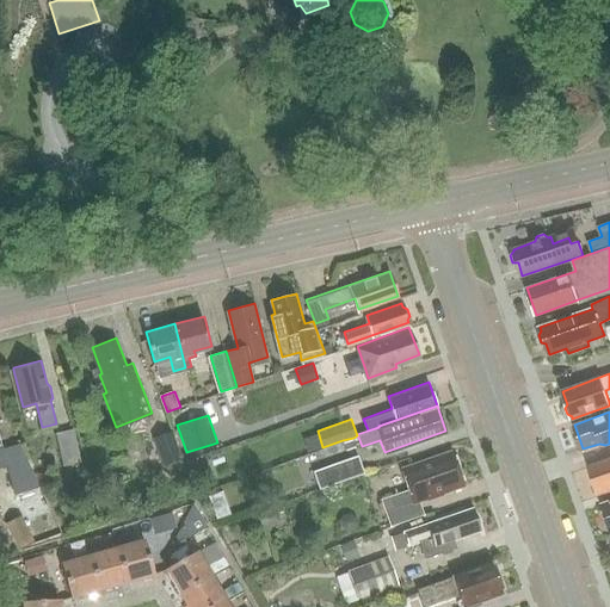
[(72,426),(56,431),(63,463),(80,459),(72,426)]
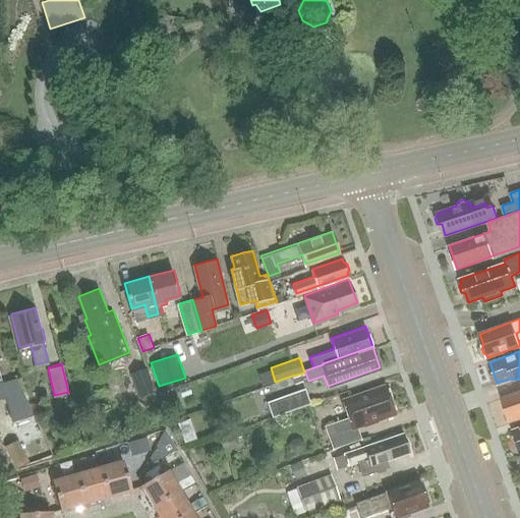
[(146,368),(131,373),(139,396),(154,391),(146,368)]
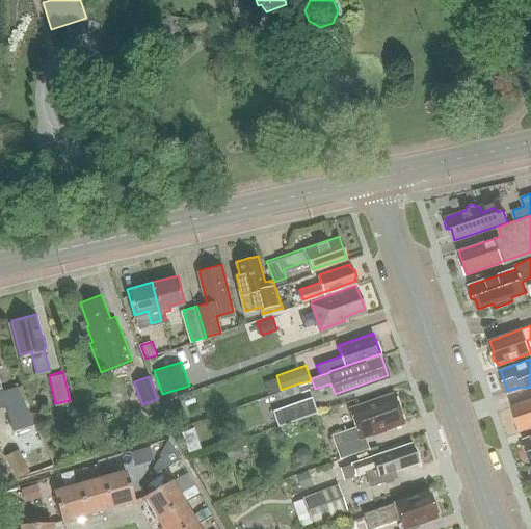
[(0,377),(0,404),(6,403),(14,428),(35,422),(17,384),(2,388),(1,380),(0,377)]
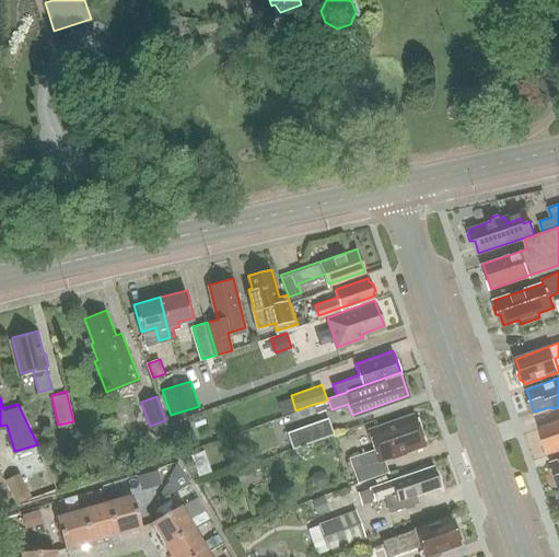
[(324,402),(314,404),(317,412),(326,408),(324,402)]
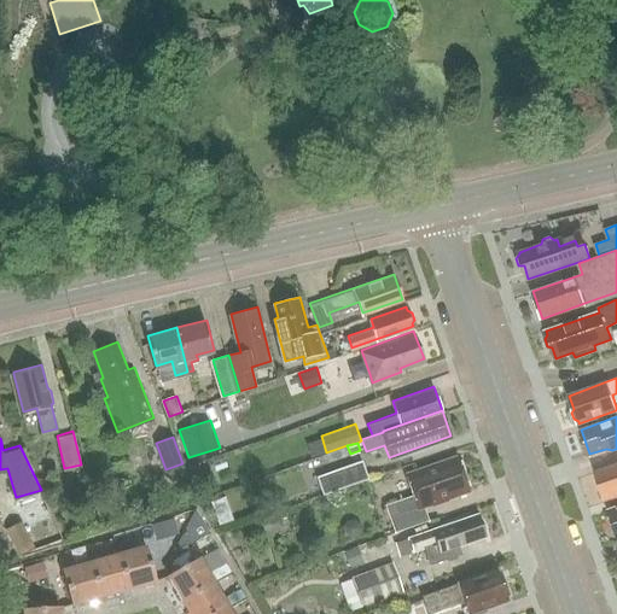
[(424,504),(469,487),(458,455),(407,473),(414,493),(385,503),(396,531),(430,518),(424,504)]
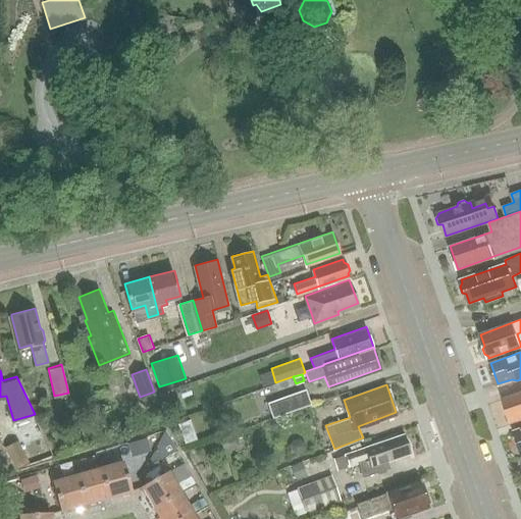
[(190,385),(179,388),(183,397),(193,393),(190,385)]
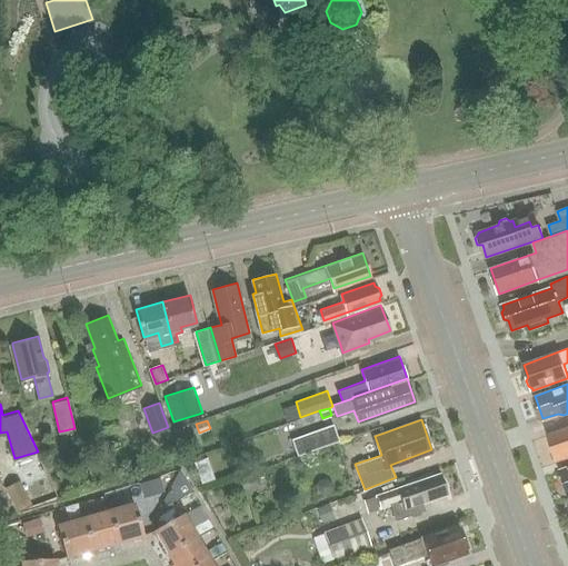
[(297,452),(339,437),(332,420),(291,435),(297,452)]
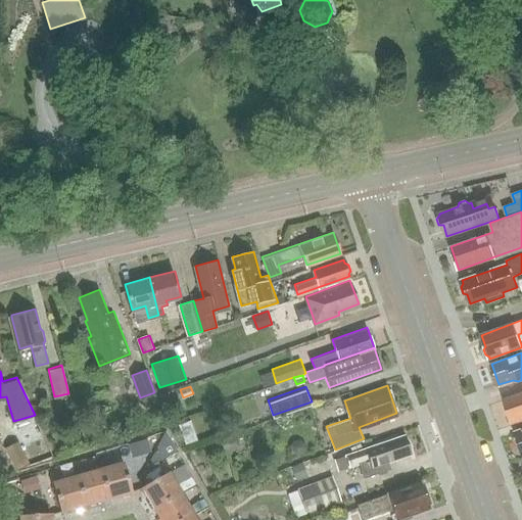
[(521,391),(504,398),(512,424),(521,420),(521,391)]
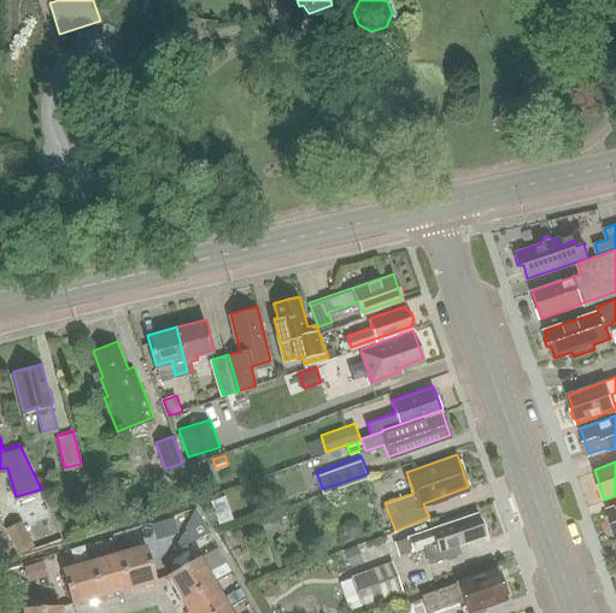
[(211,466),(199,470),(203,481),(215,477),(211,466)]
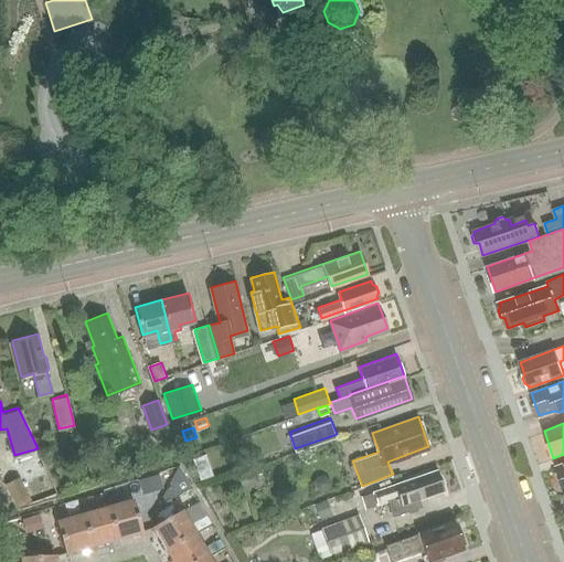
[(178,465),(159,500),(161,504),(171,498),(172,498),(191,487),(178,465)]
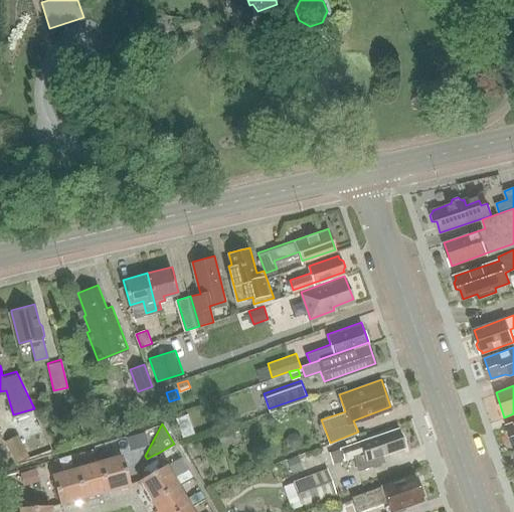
[(229,428),(215,433),(219,443),(232,438),(229,428)]
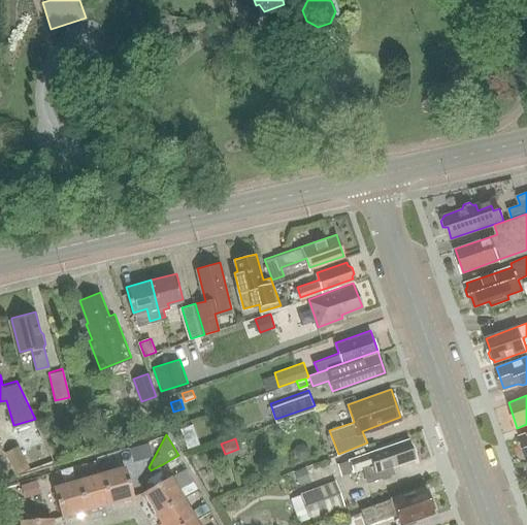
[(414,453),(415,450),(413,444),(409,443),(408,438),(335,463),(339,474),(362,466),(366,481),(381,476),(384,478),(389,476),(390,472),(394,471),(392,465),(415,457),(414,453)]
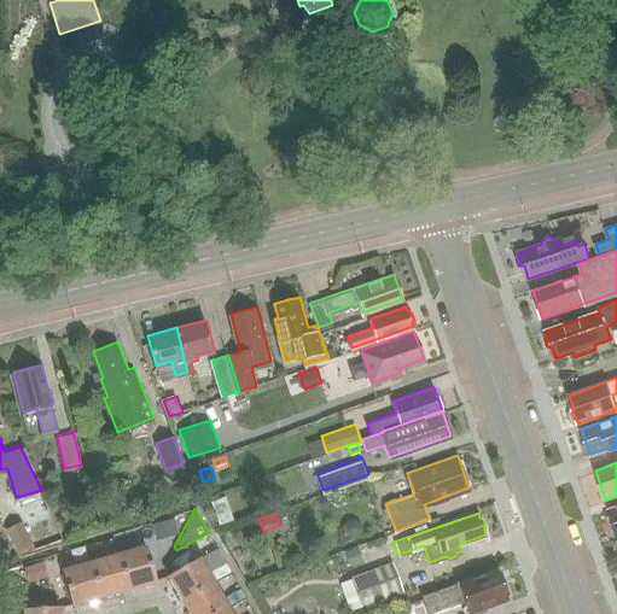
[(174,516),(151,522),(156,539),(179,532),(174,516)]
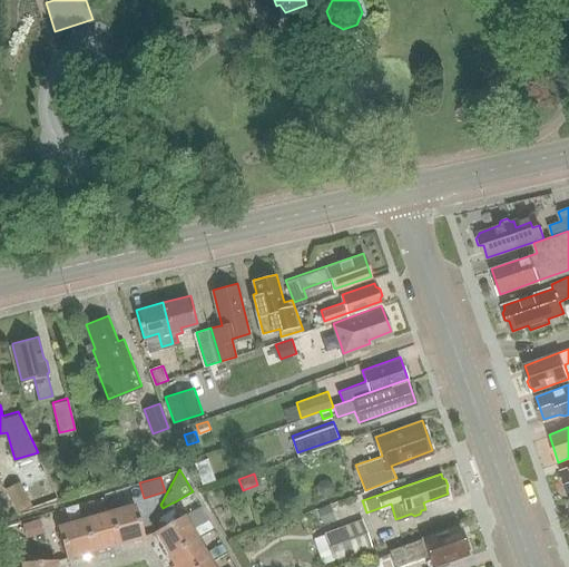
[(22,481),(11,486),(23,509),(33,505),(22,481)]
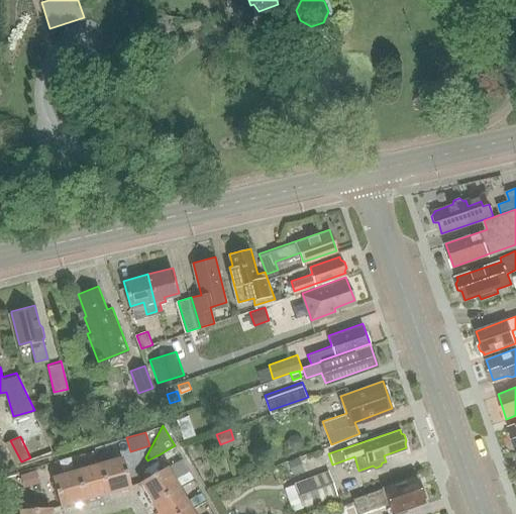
[(301,455),(289,460),(293,472),(305,467),(301,455)]
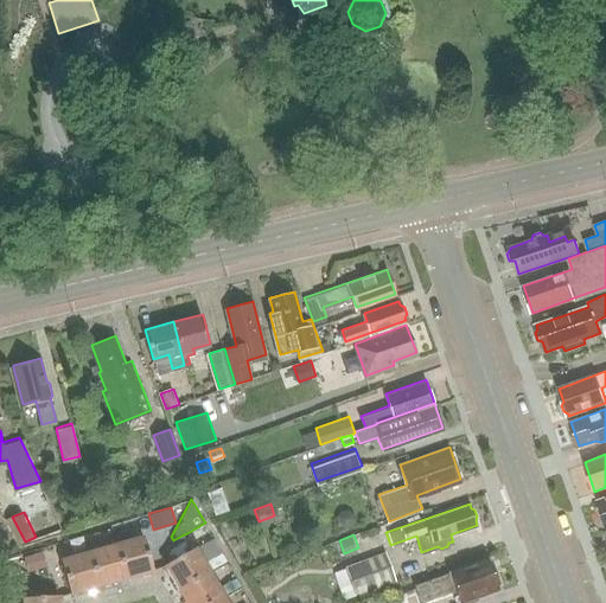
[(127,577),(154,569),(145,536),(117,544),(127,577)]
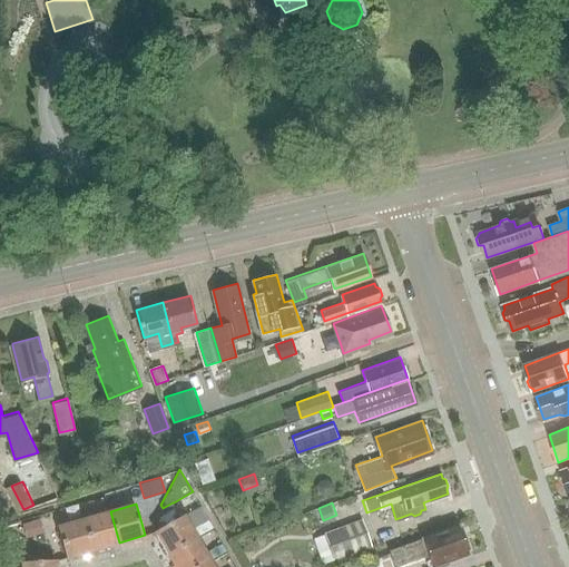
[(200,505),(156,530),(156,531),(169,555),(199,537),(214,528),(200,505)]
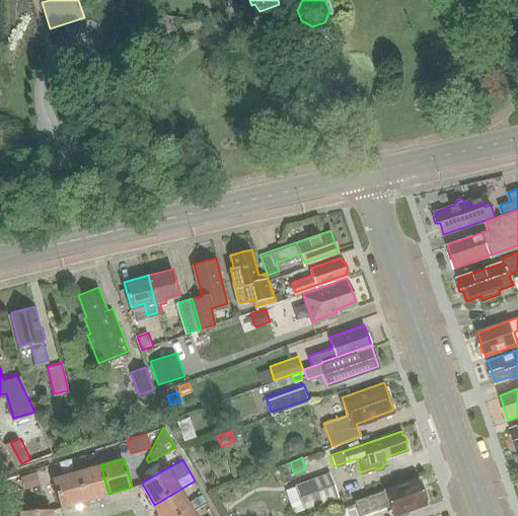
[(85,500),(108,494),(100,465),(77,471),(85,500)]
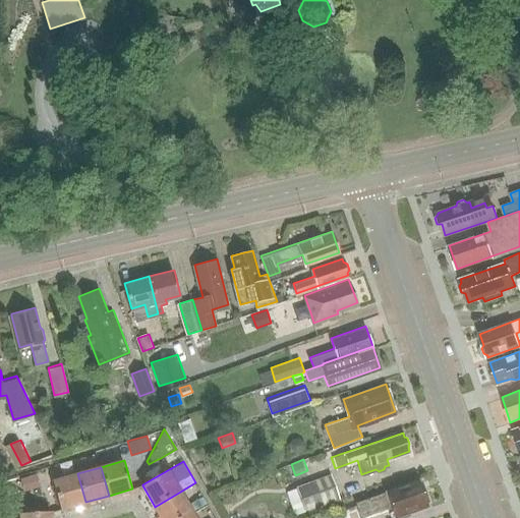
[(61,509),(85,502),(77,473),(53,480),(61,509)]
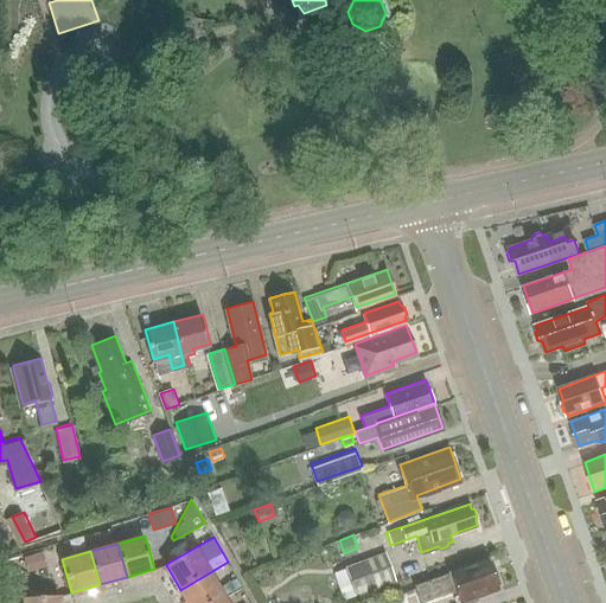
[(345,566),(344,568),(353,594),(395,578),(384,551),(344,565),(345,566)]
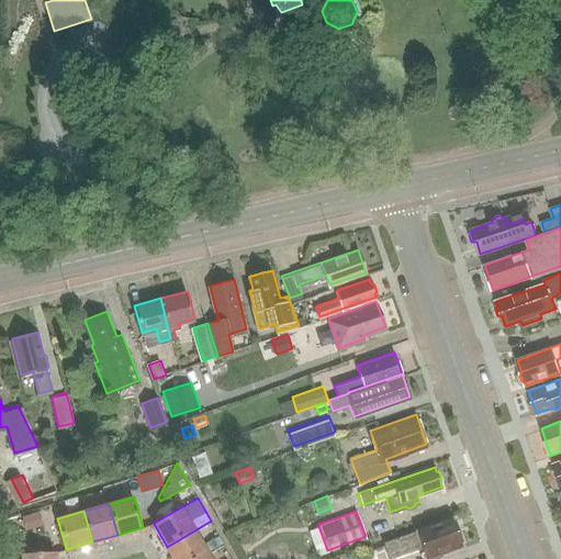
[(42,512),(25,517),(27,526),(44,522),(42,512)]
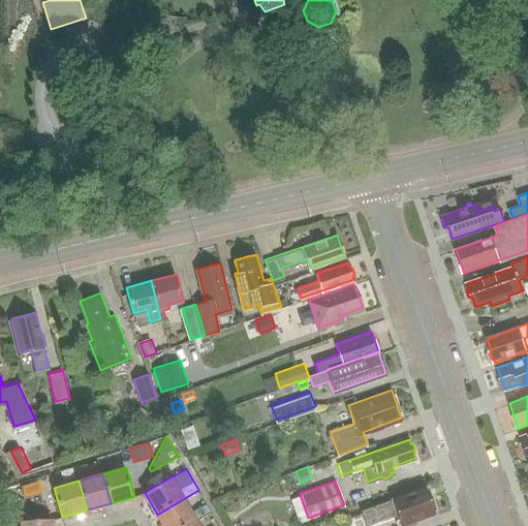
[(433,508),(435,507),(432,498),(430,499),(426,487),(362,509),(367,525),(398,514),(402,524),(405,523),(405,525),(415,521),(415,519),(434,513),(433,508)]
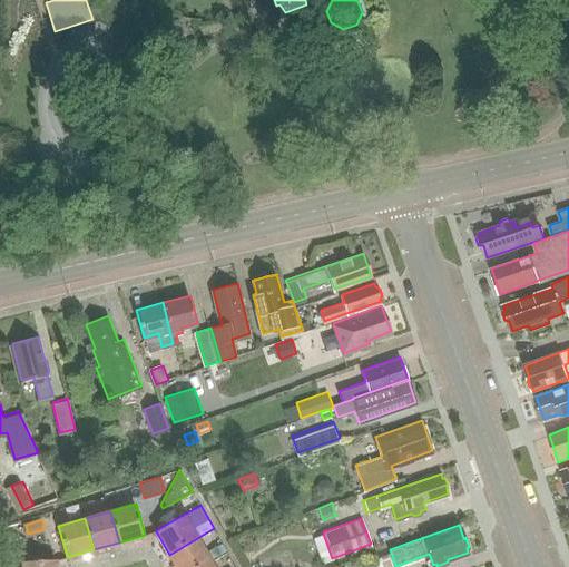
[(11,530),(1,531),(2,540),(12,539),(11,530)]
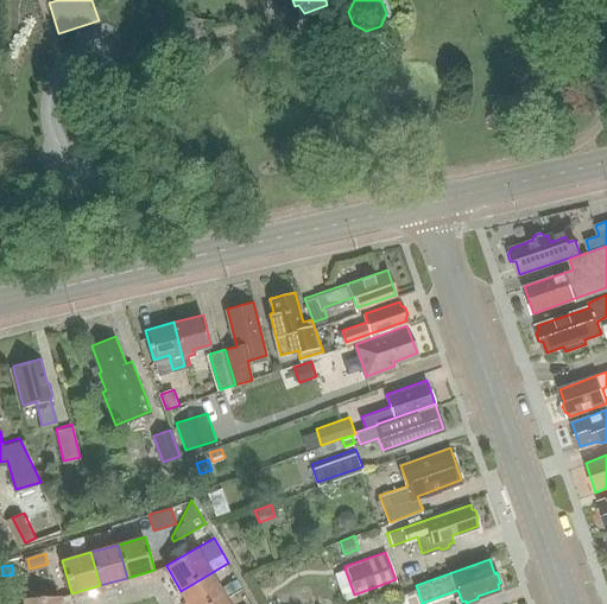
[(213,572),(181,591),(188,603),(214,603),(227,597),(226,596),(221,587),(213,572)]
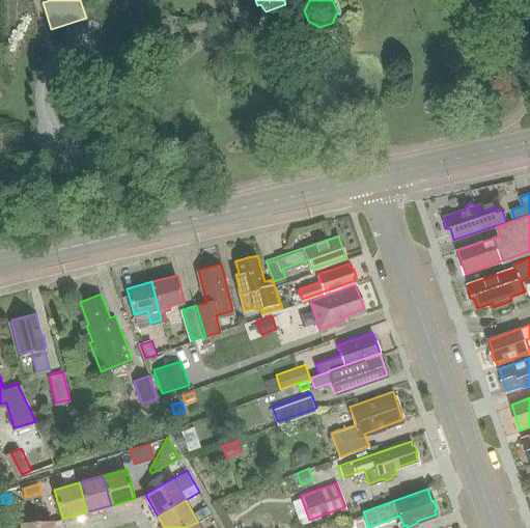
[(207,506),(195,512),(198,519),(211,512),(207,506)]
